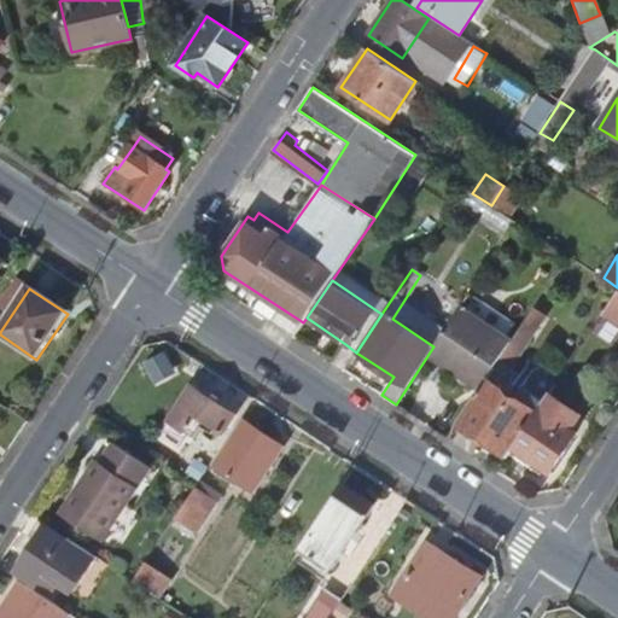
[(617,291),(604,314),(617,324),(617,322),(617,291)]
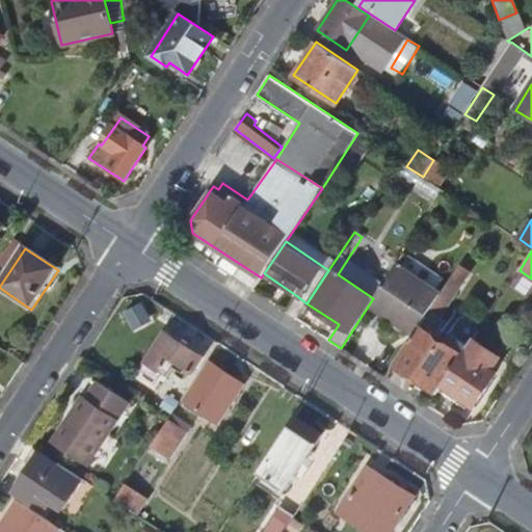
[(396,263),(373,298),(401,317),(398,323),(413,333),(418,325),(424,317),(440,291),(396,263)]
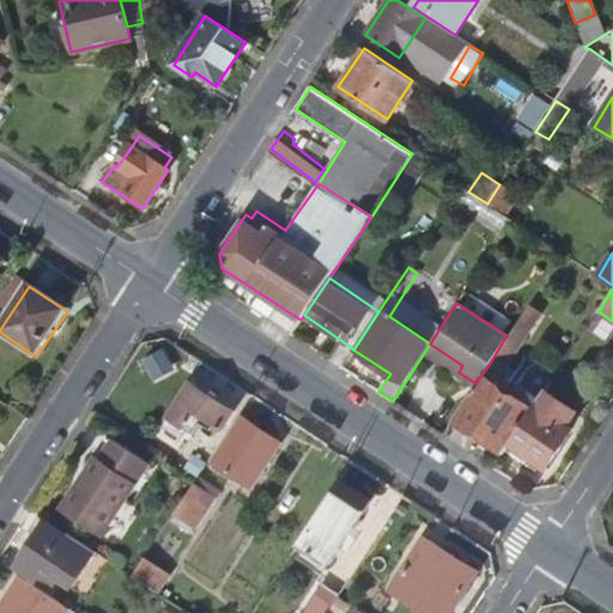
[(507,335),(489,365),(493,368),(497,363),(502,365),(523,333),(514,327),(507,335)]
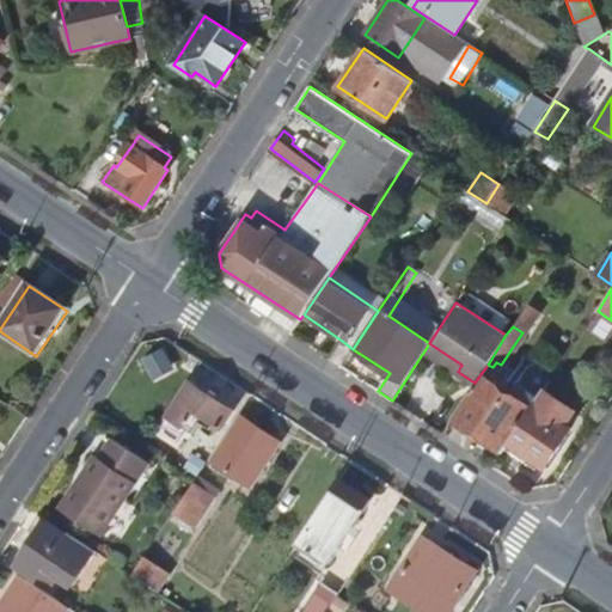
[(342,341),(329,359),(342,367),(353,349),(342,341)]
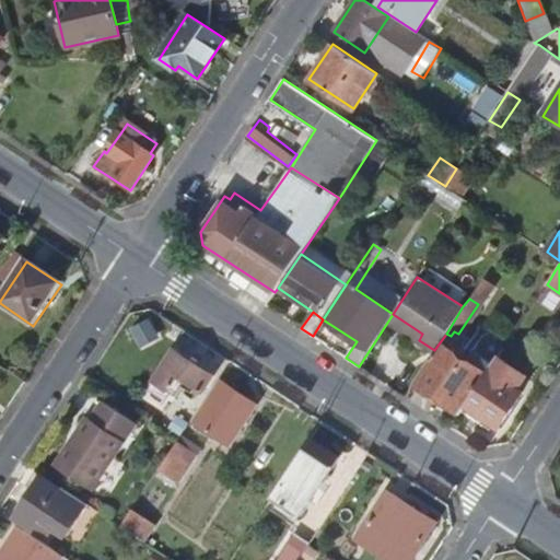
[(434,350),(412,384),(439,403),(466,361),(440,342),(434,350)]
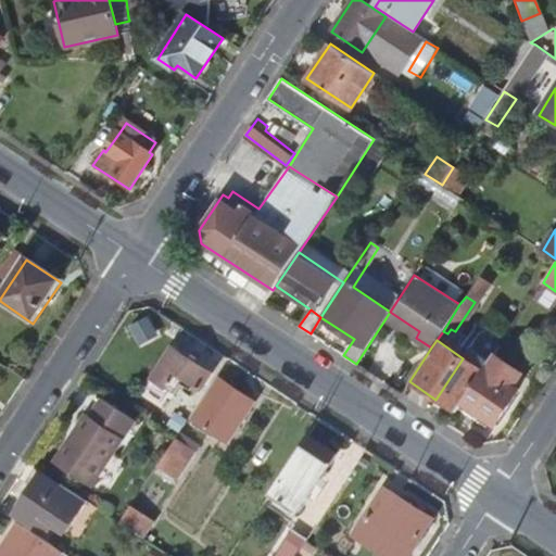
[(212,374),(175,349),(153,381),(174,394),(184,380),(200,391),(212,374)]
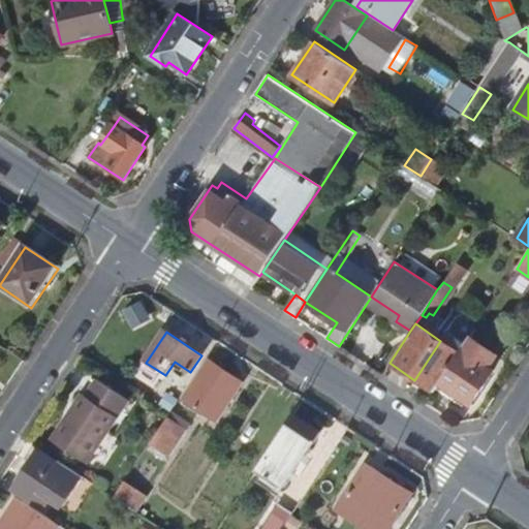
[(440,341),(414,380),(433,393),(439,383),(459,353),(446,345),(452,338),(445,334),(440,341)]
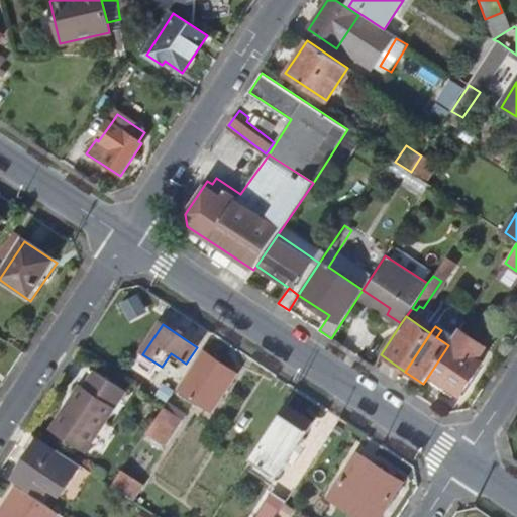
[(452,327),(448,334),(453,338),(458,331),(452,327)]
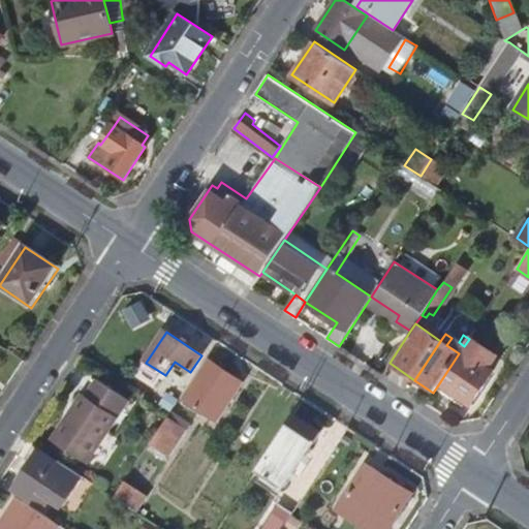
[(459,353),(439,383),(470,404),(494,370),(491,369),(480,362),(489,350),(469,339),(464,346),(459,353)]
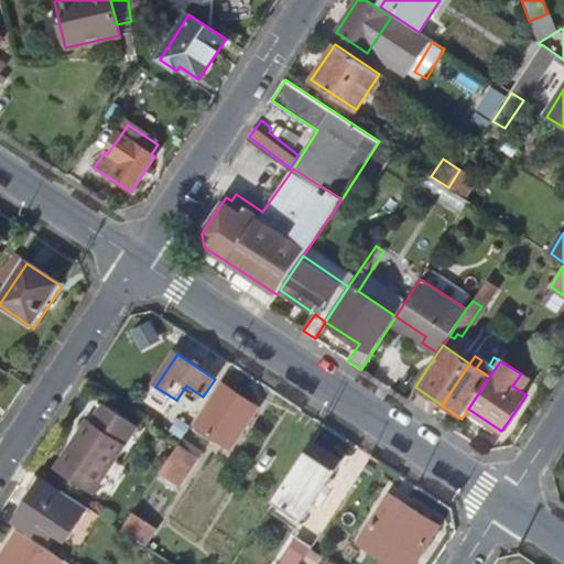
[(521,373),(512,386),(523,393),(531,380),(521,373)]
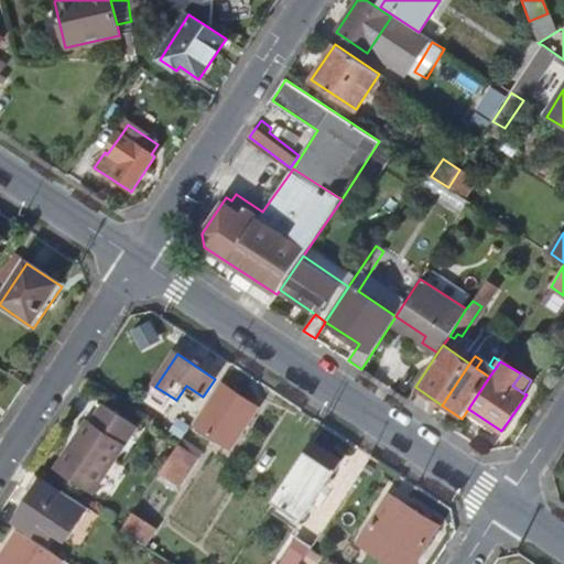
[(259,408),(225,384),(197,427),(231,451),(259,408)]
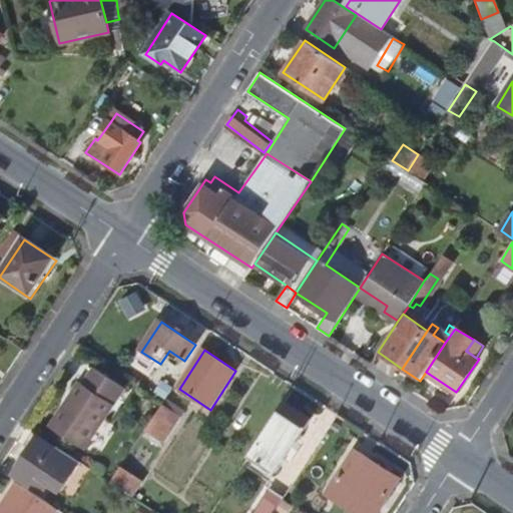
[(126,390),(94,368),(84,383),(80,381),(71,396),(74,398),(69,406),(66,404),(51,426),(86,450),(126,390)]
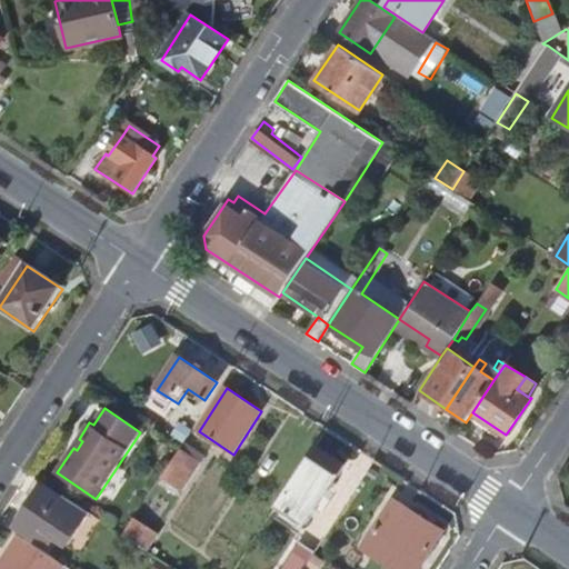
[(316,449),(278,507),(306,526),(345,467),(316,449)]
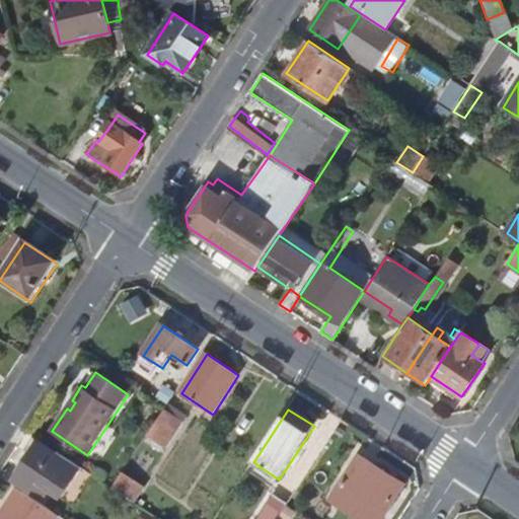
[(165,411),(148,436),(166,448),(182,422),(165,411)]
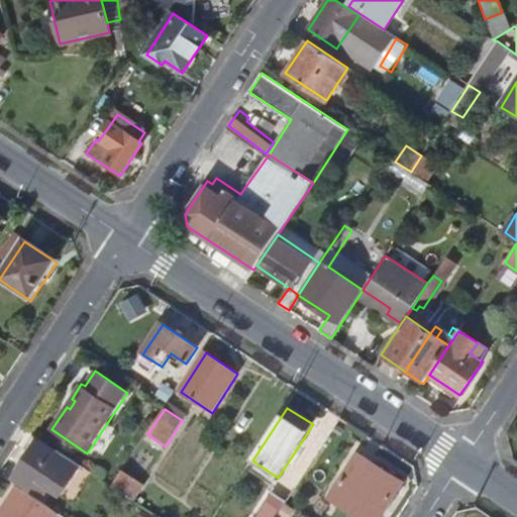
[(26,462),(16,478),(33,490),(39,481),(60,496),(81,464),(59,449),(57,452),(35,437),(21,458),(26,462)]
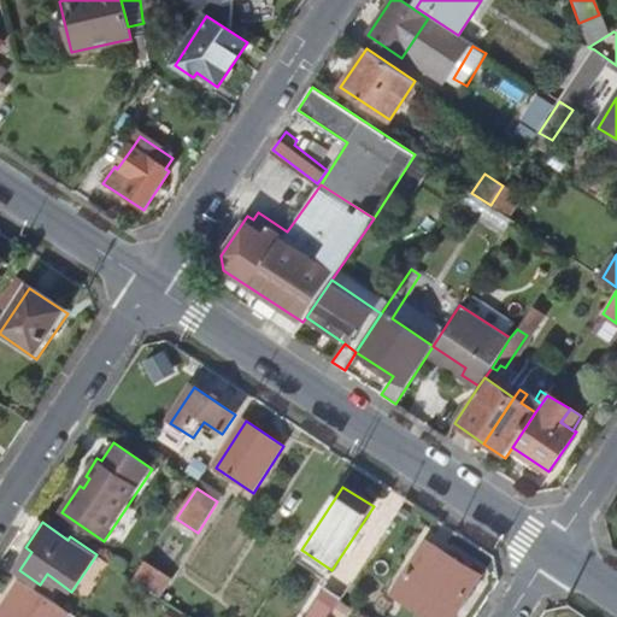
[(453,616),(479,577),(428,545),(394,597),(424,616),(453,616)]
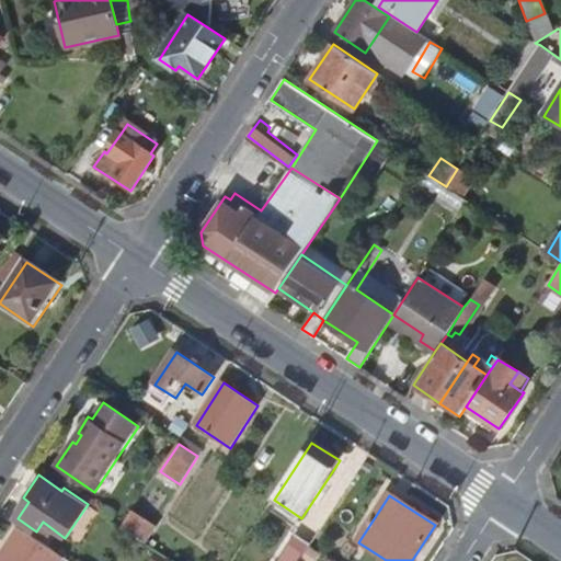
[(123,527),(148,544),(158,528),(134,512),(123,527)]
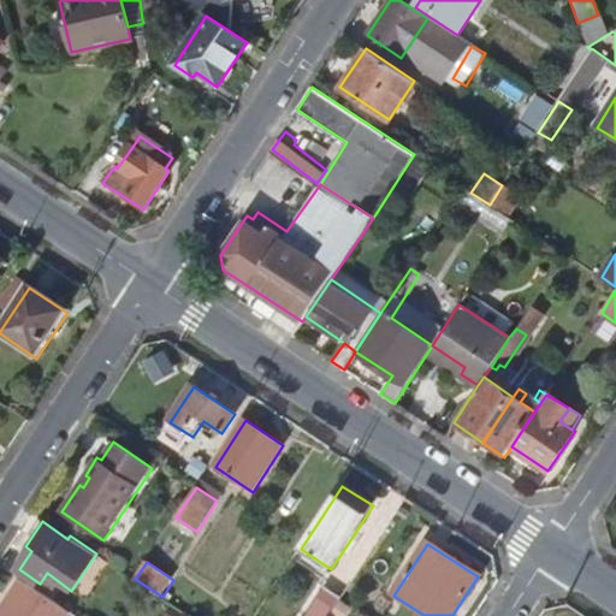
[(30,586),(7,615),(69,615),(71,614),(30,586)]
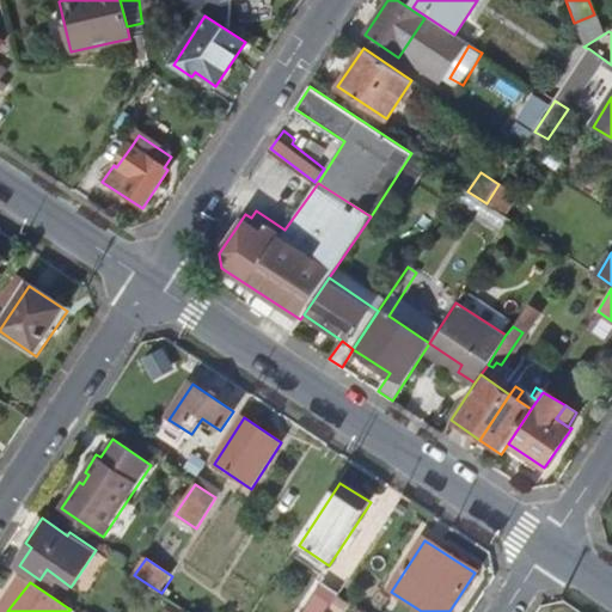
[(323,586),(306,611),(328,611),(338,597),(340,595),(323,586)]
